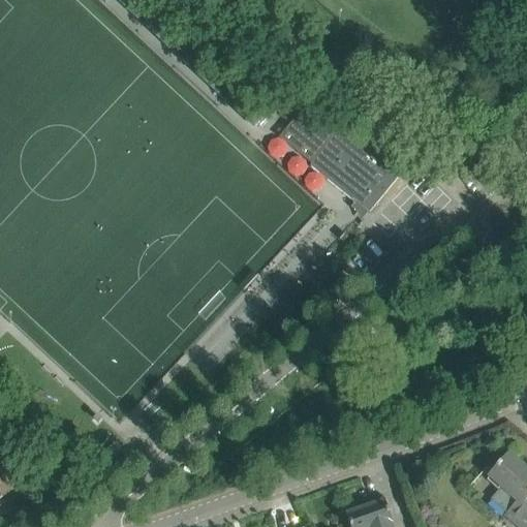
[(304,110),(280,138),(300,155),(300,154),(310,162),(308,165),(349,199),(350,198),(365,210),(366,211),(367,212),(399,173),(334,119),(334,118),(312,99),(304,110)]
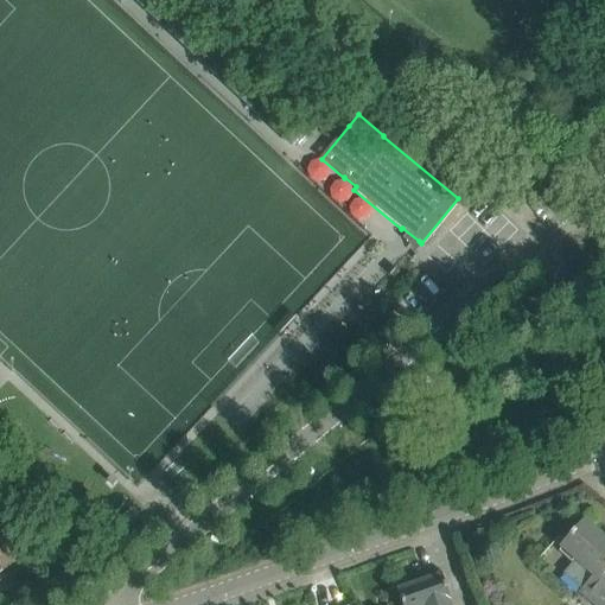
[(13,529),(26,520),(19,511),(7,520),(13,529)]
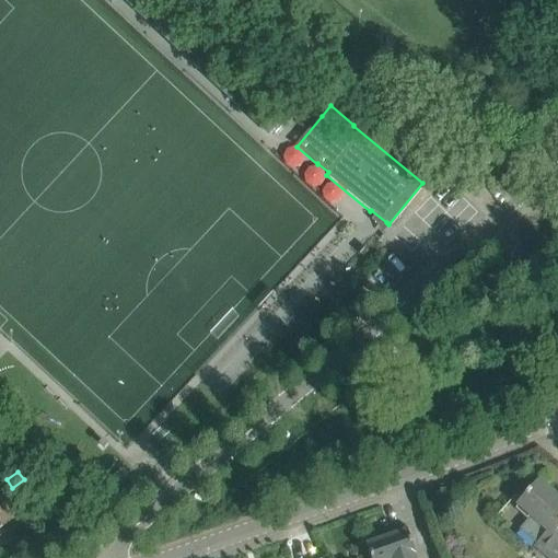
[(534,543),(532,545),(547,557),(557,557),(557,531),(556,529),(557,525),(557,500),(535,479),(514,502),(529,515),(518,527),(534,543)]
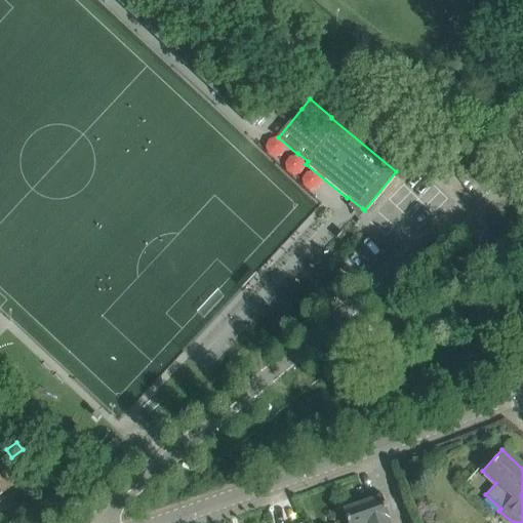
[(0,492),(12,485),(0,464),(0,492)]
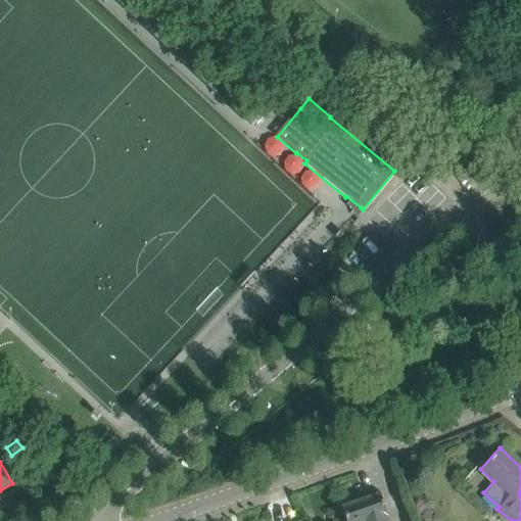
[(387,520),(384,513),(378,493),(339,507),(343,520),(387,520)]
